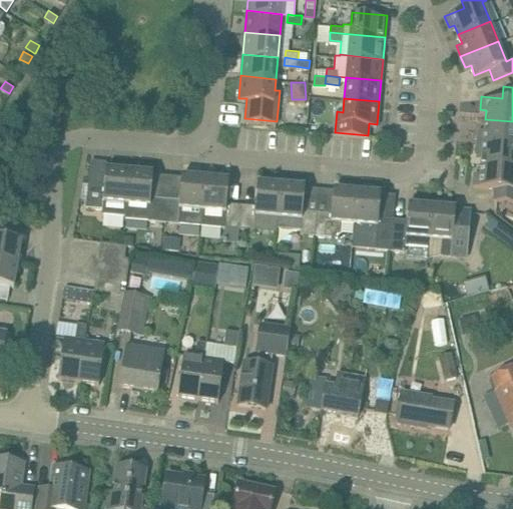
[(478,128),(477,140),(512,143),(512,121),(485,119),(484,129),(478,128)]
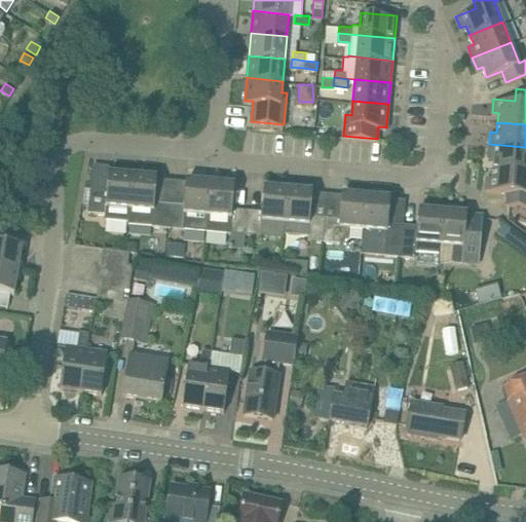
[(494,157),(493,166),(525,170),(525,147),(489,144),(488,156),(494,157)]
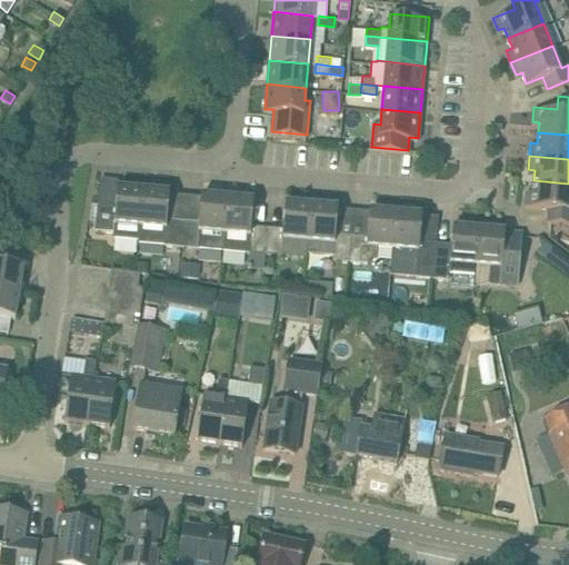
[(568,184),(533,180),(532,191),(526,190),(525,205),(548,207),(547,220),(568,221),(568,184)]
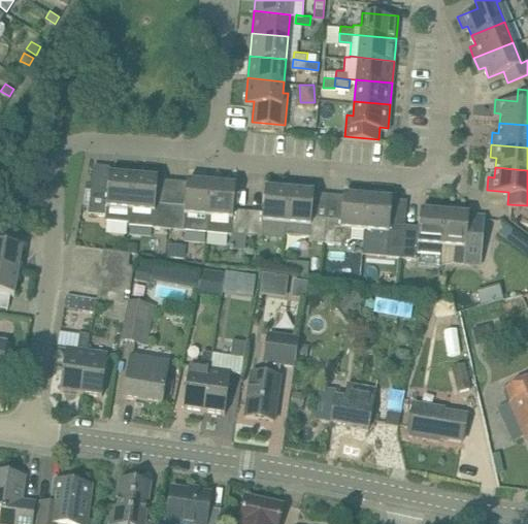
[(105,219),(129,221),(133,173),(109,171),(107,188),(85,186),(80,210),(106,213),(105,219)]
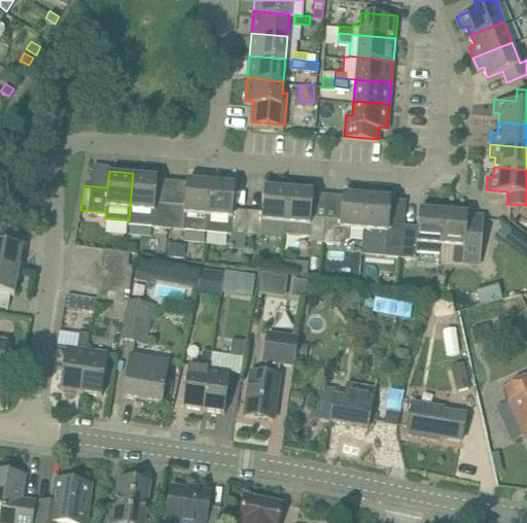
[(129,220),(129,222),(168,227),(170,202),(155,200),(157,175),(133,173),(129,220)]
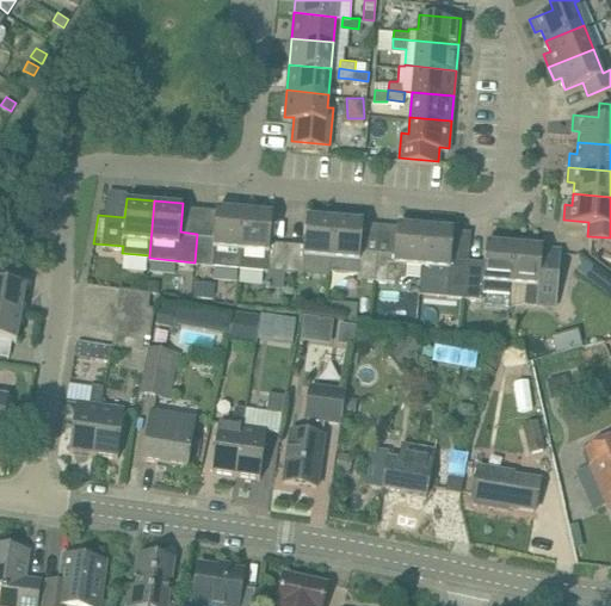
[(195,263),(240,266),(245,209),(216,206),(215,235),(197,234),(195,263)]
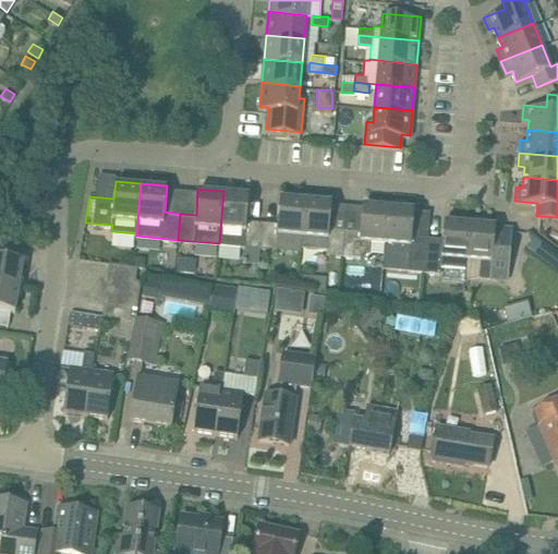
[(223,191),(219,243),(261,247),(263,220),(246,219),(250,193),(223,191)]
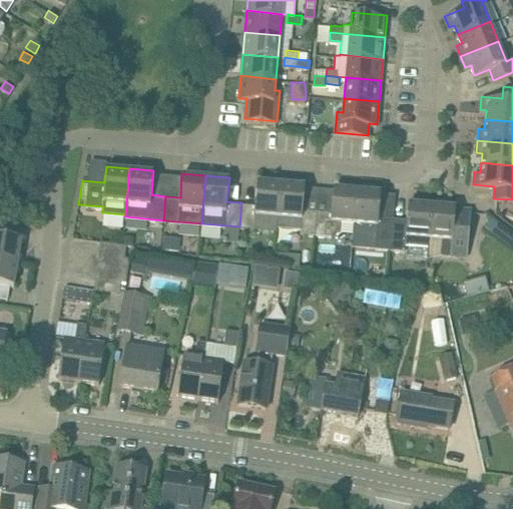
[(255,212),(279,214),(282,182),(258,180),(255,204),(241,202),(239,226),(253,227),(255,212)]
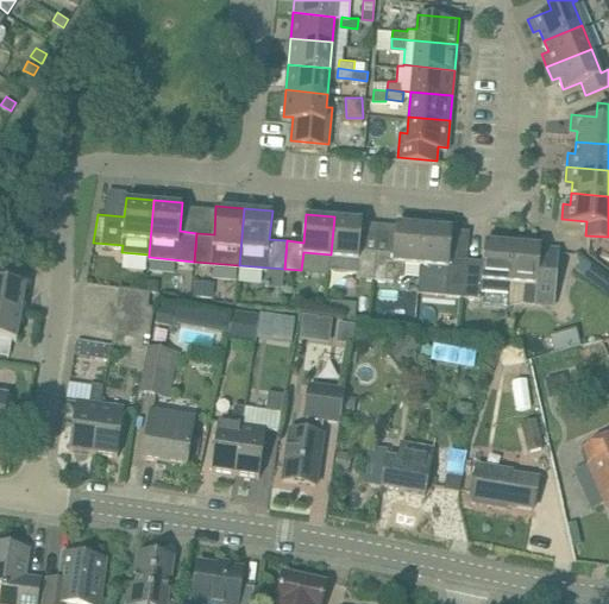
[(356,276),(374,277),(376,249),(359,247),(362,219),(334,216),(331,255),(330,266),(357,269),(356,276)]
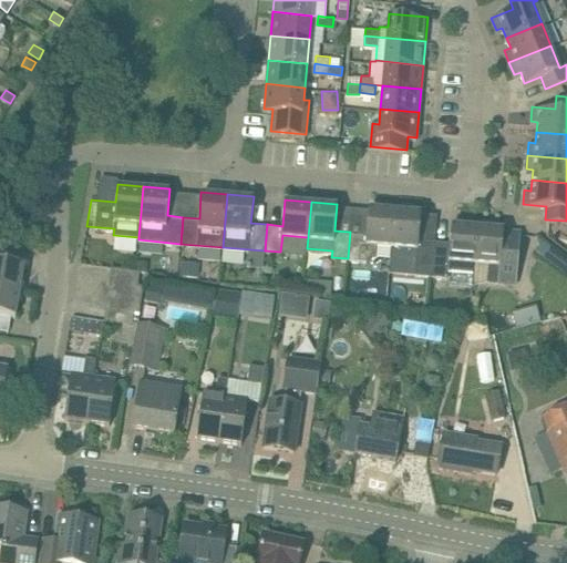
[(350,232),(348,258),(367,260),(378,244),(391,245),(394,210),(369,206),(367,233),(350,232)]
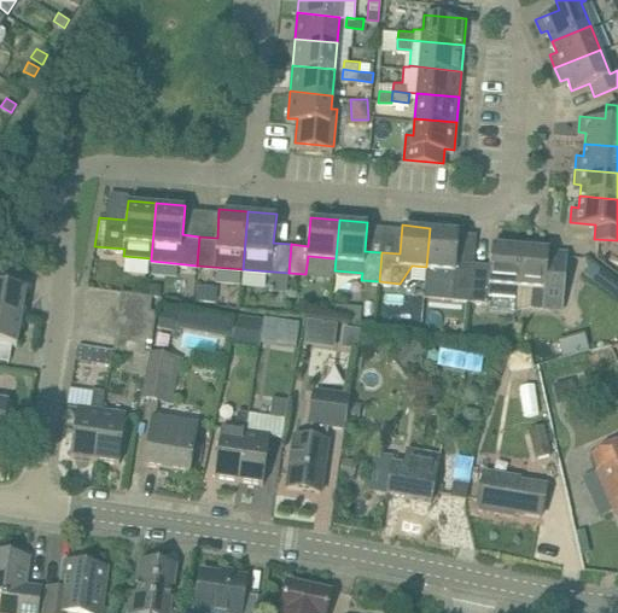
[(453,298),(470,299),(473,261),(456,260),(459,231),(430,228),(426,267),(455,269),(453,298)]
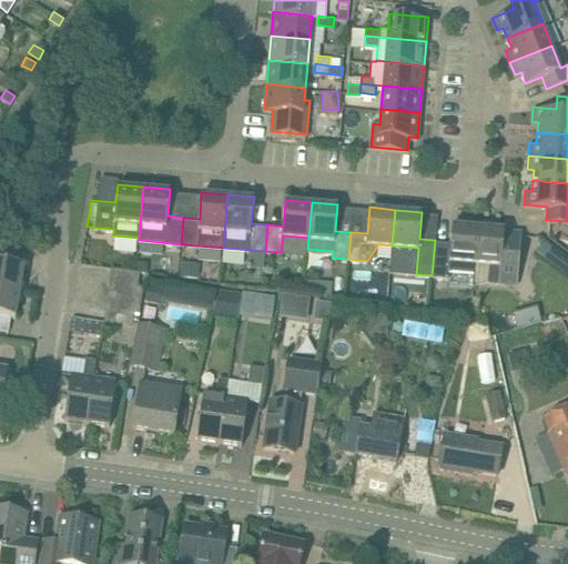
[(18,219),(7,217),(4,233),(16,234),(18,219)]
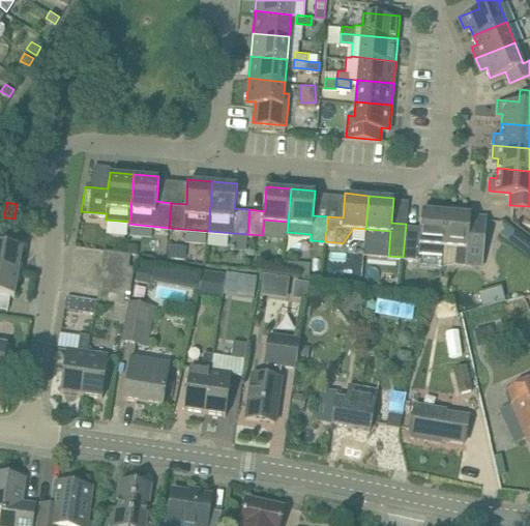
[(418,252),(442,253),(443,254),(446,210),(422,208),(420,225),(406,224),(403,257),(418,258),(418,252)]
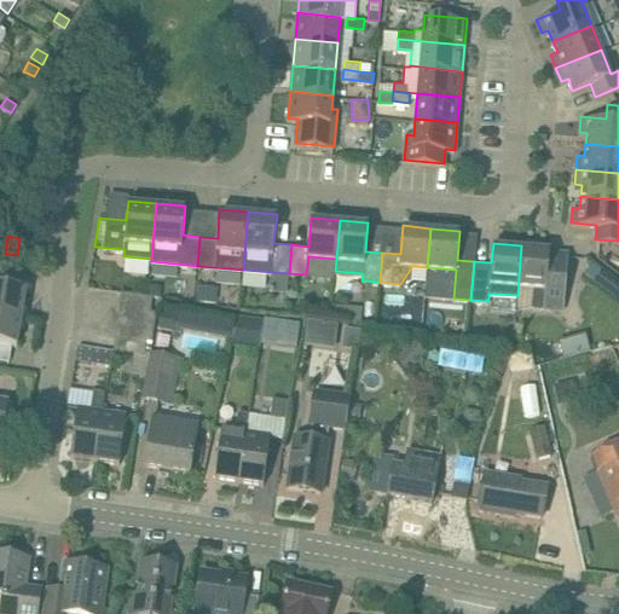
[(518,296),(516,295),(515,308),(532,306),(532,307),(543,307),(544,306),(562,308),(565,279),(567,250),(550,248),(521,245),(518,296)]
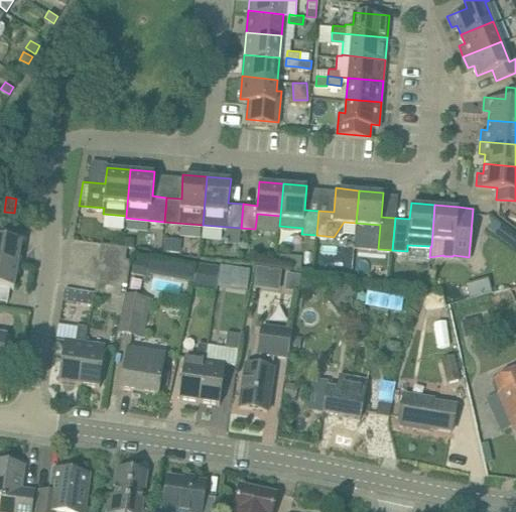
[(0,220),(0,259),(18,263),(22,239),(4,236),(6,222),(0,220)]
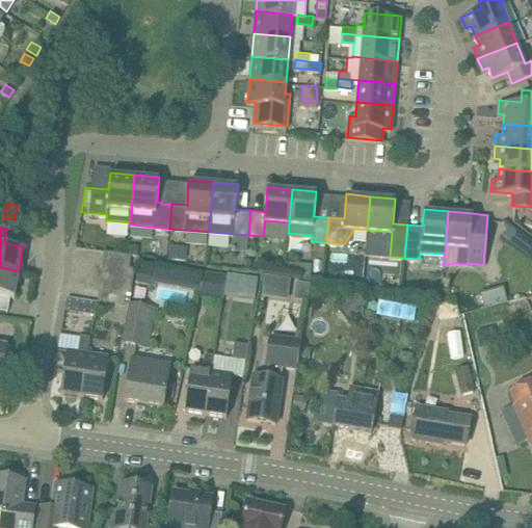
[(138,243),(128,243),(128,253),(131,253),(131,254),(137,254),(138,243)]
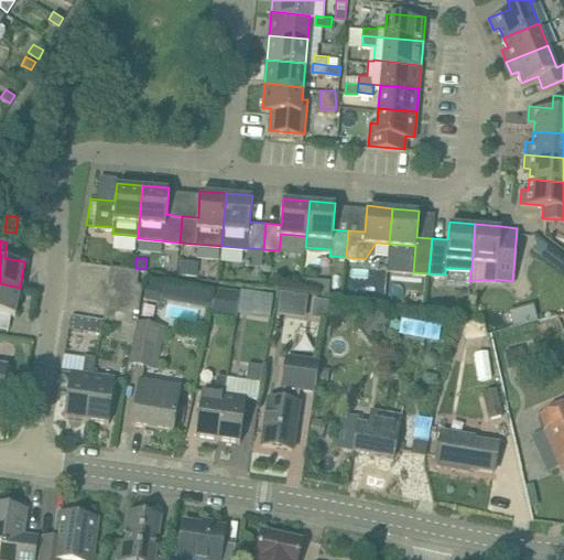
[(197,259),(180,258),(179,272),(196,273),(197,259)]
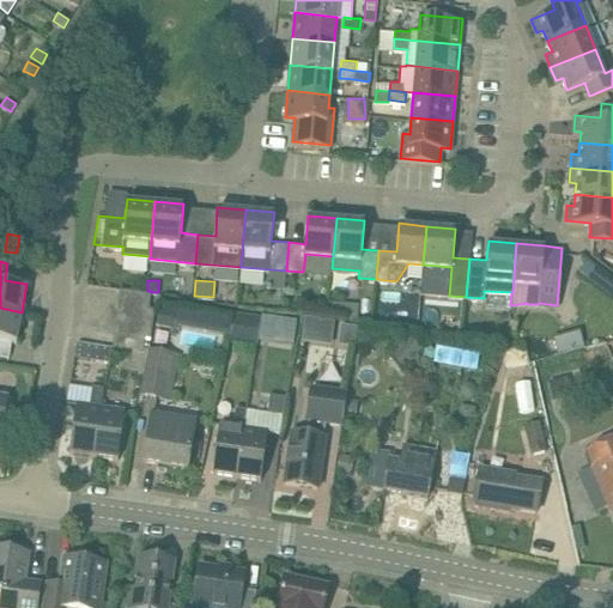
[(120,286),(119,302),(150,305),(151,291),(120,286)]
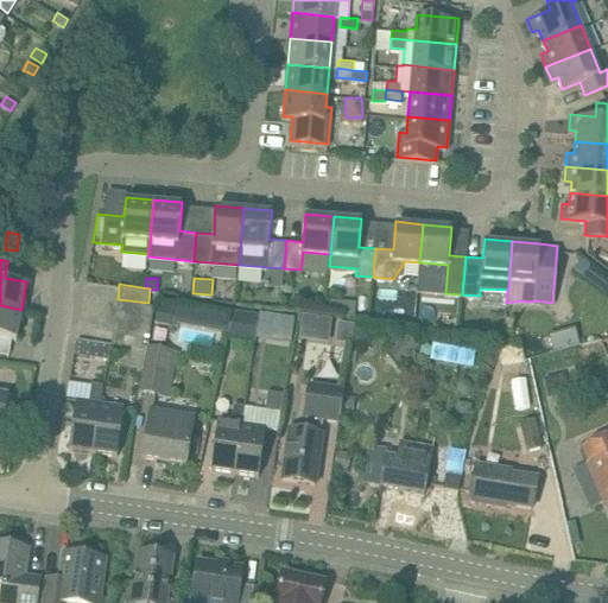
[(118,299),(115,313),(152,318),(153,304),(149,303),(118,299)]
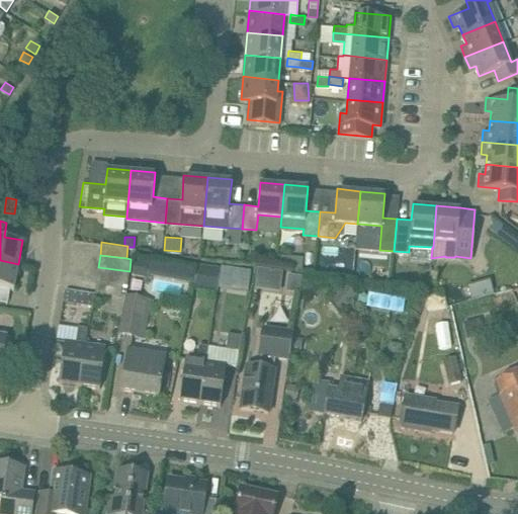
[(329,258),(316,257),(315,268),(328,269),(329,258)]
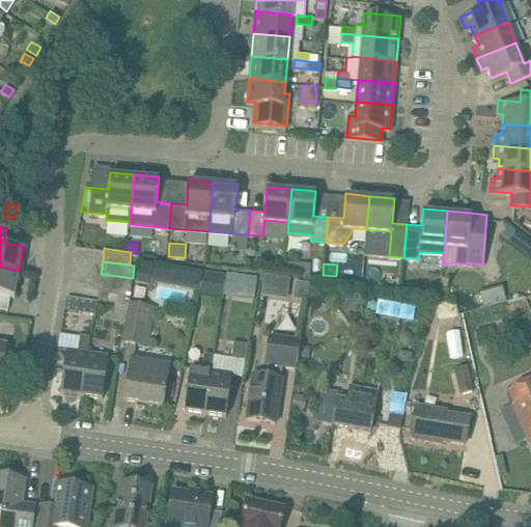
[(157,269),(138,266),(135,282),(155,285),(157,269)]
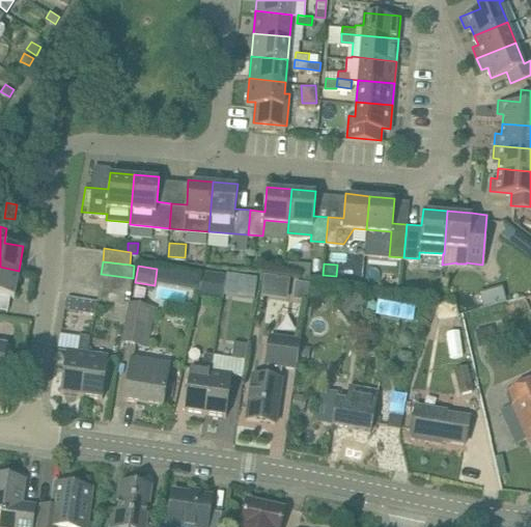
[(0,292),(15,295),(19,271),(0,267),(0,292)]
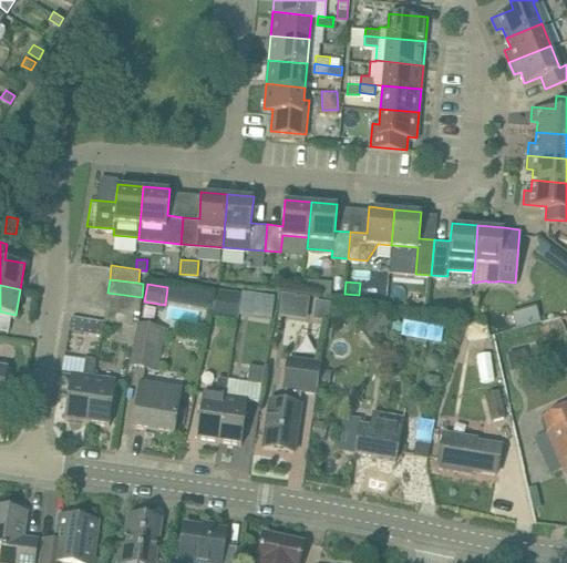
[(240,300),(241,292),(216,287),(214,296),(240,300)]
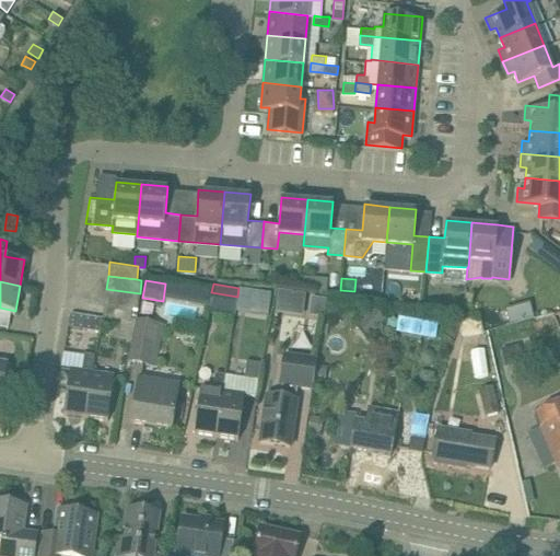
[(303,312),(306,289),(277,285),(273,308),(303,312)]
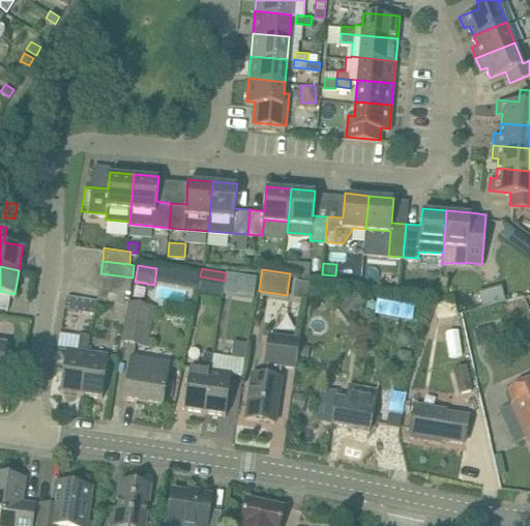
[(98,286),(125,289),(130,290),(133,278),(100,273),(98,286)]
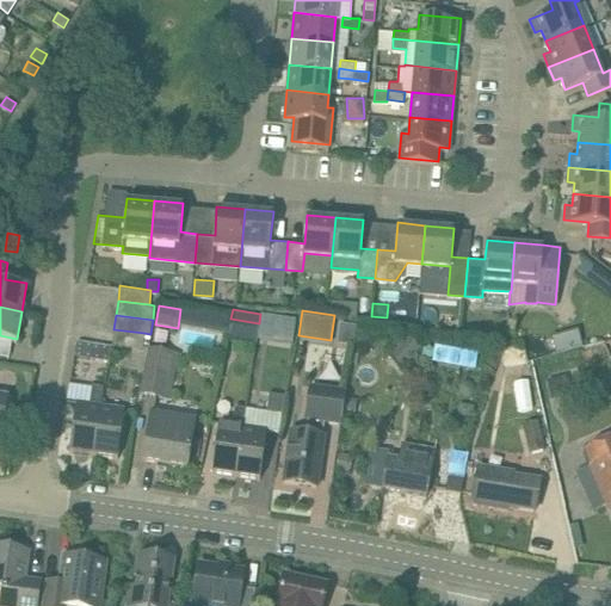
[(292,340),(296,316),(287,315),(283,339),(292,340)]
